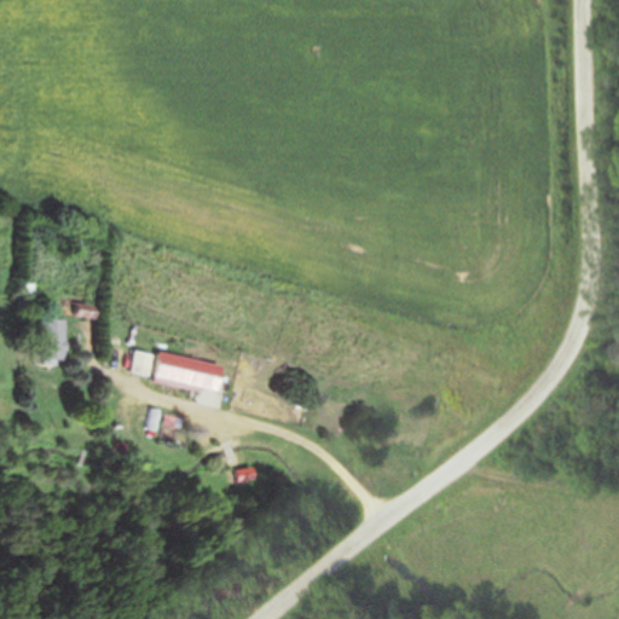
[(21,296),(19,308),(33,308),(34,298),(21,296)]
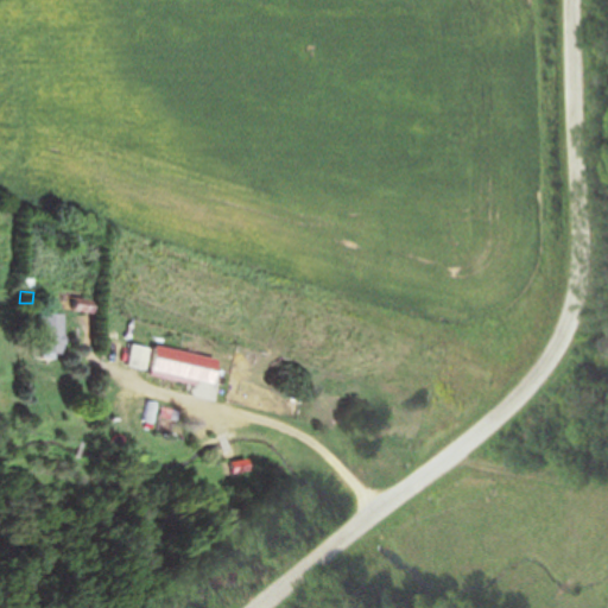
[(76,298),(75,311),(97,314),(99,299),(76,298)]
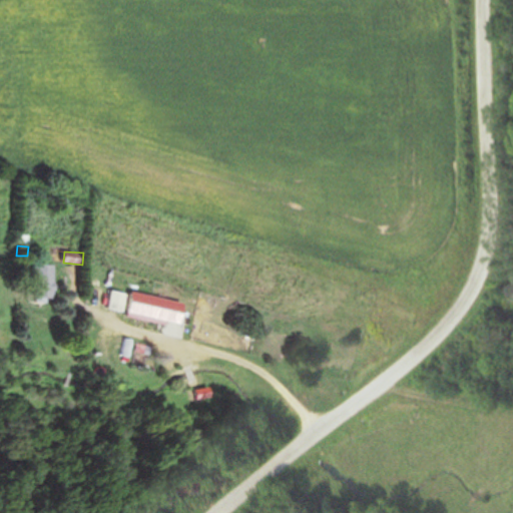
[(58,266),(57,299),(49,299),(49,303),(37,303),(37,297),(35,297),(35,266),(58,266)]
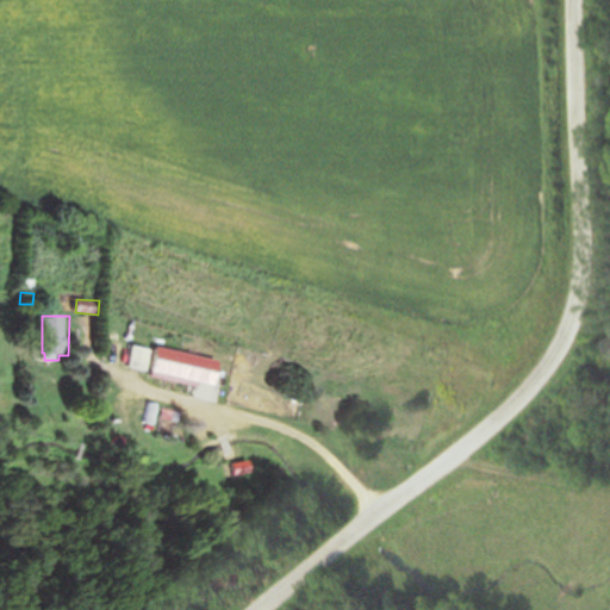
[(155,349),(150,371),(131,366),(137,344),(155,349)]
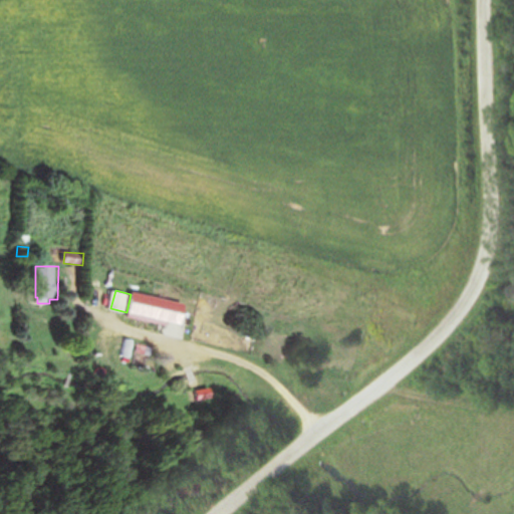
[(135,293),(130,313),(183,325),(188,305),(135,293)]
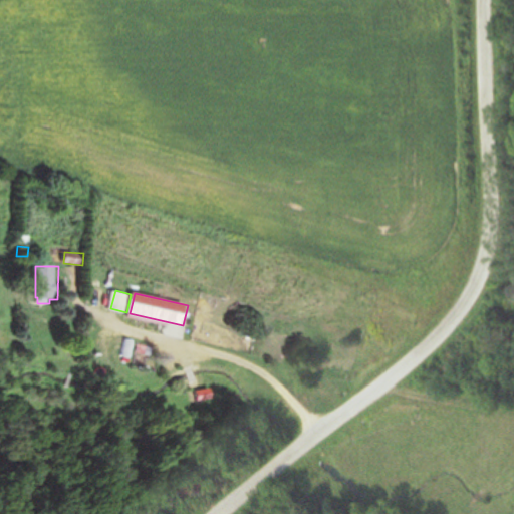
[(30,310),(29,320),(47,322),(48,311),(30,310)]
